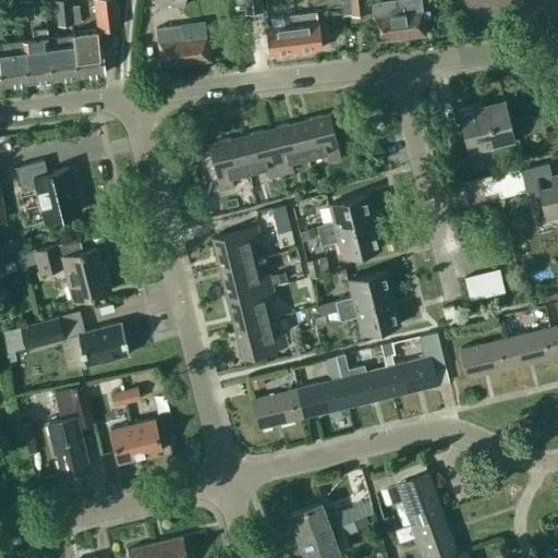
[(17,16),(15,0),(3,0),(5,21),(19,20),(19,16),(17,16)]
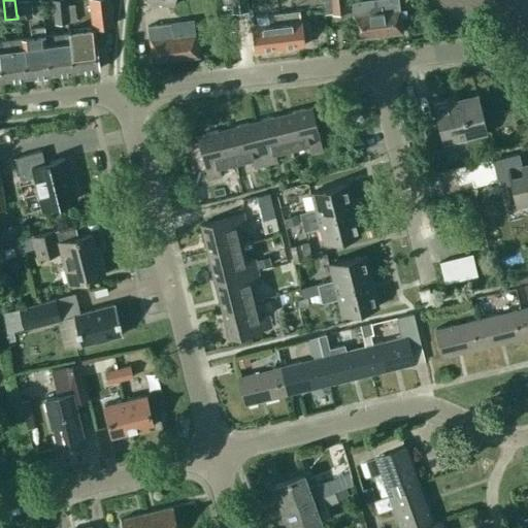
[(30,14),(29,0),(14,0),(17,15),(18,15),(30,14)]
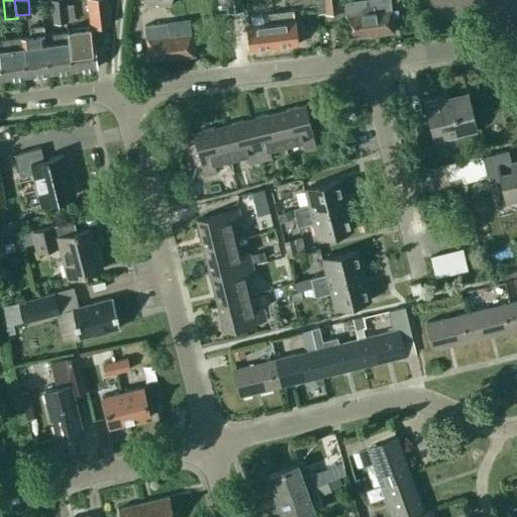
[(65,20),(62,0),(48,0),(52,22),(65,20)]
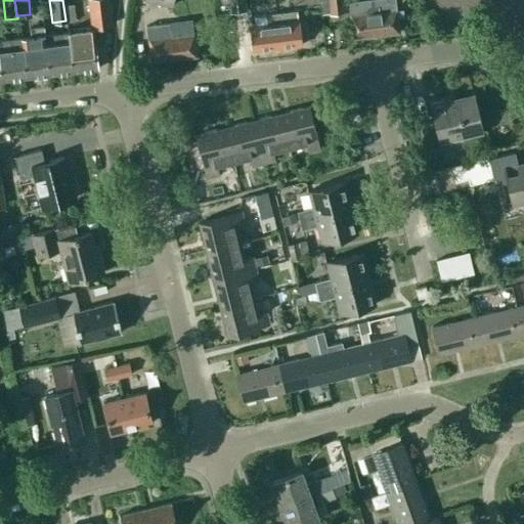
[(87,0),(90,22),(110,19),(107,0),(87,0)]
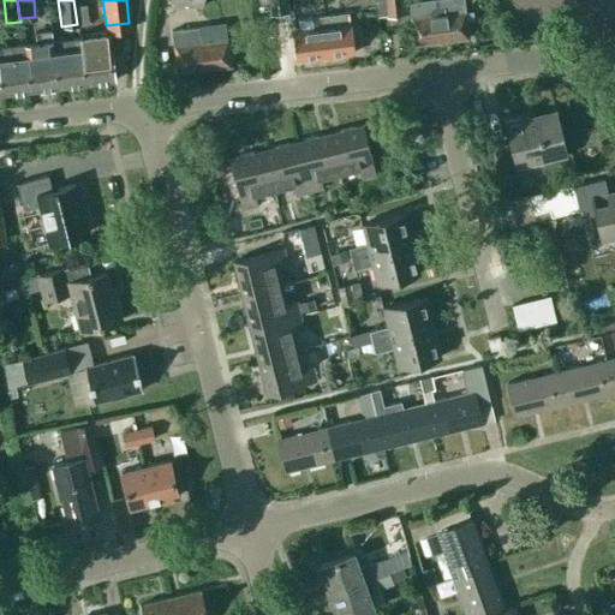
[(290,12),(287,0),(255,0),(256,10),(269,9),(270,15),(290,12)]
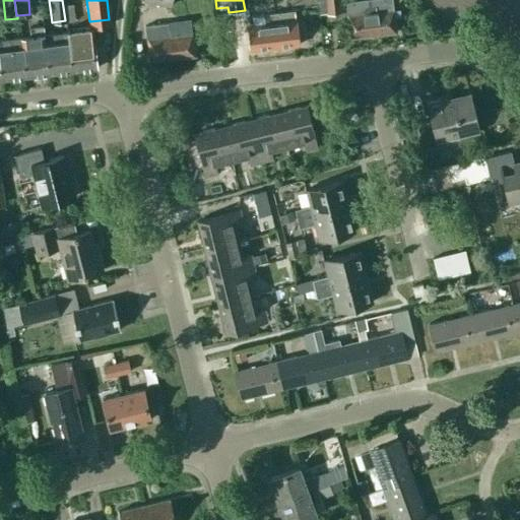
[(325,0),(327,13),(340,12),(338,0),(325,0)]
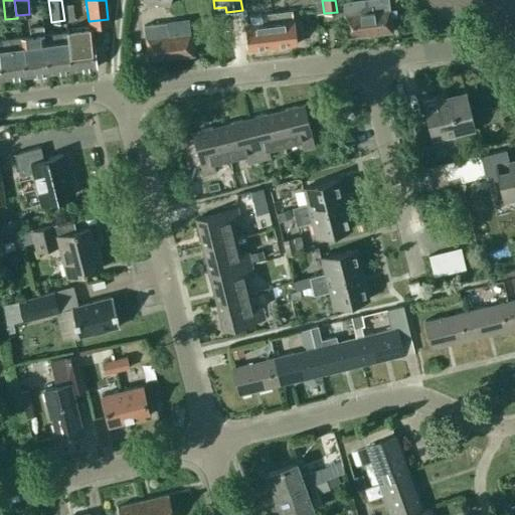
[(389,16),(395,16),(395,9),(389,10),(387,0),(355,0),(342,2),(346,36),(391,31),(389,16)]
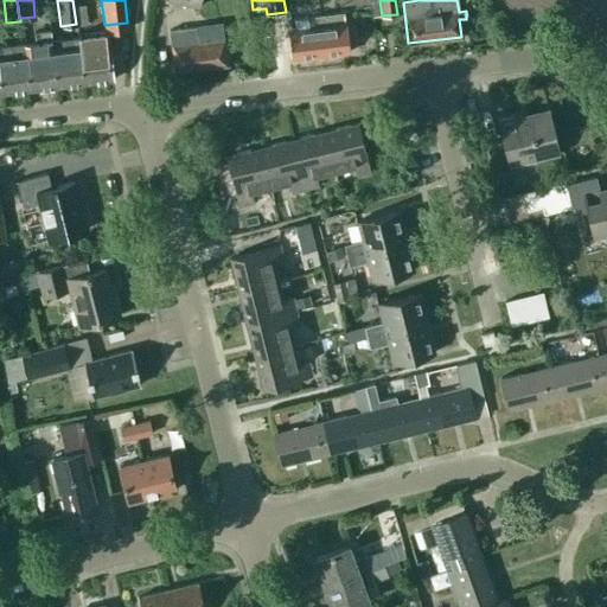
[(295,57),(349,50),(344,12),(291,18),(295,57)]
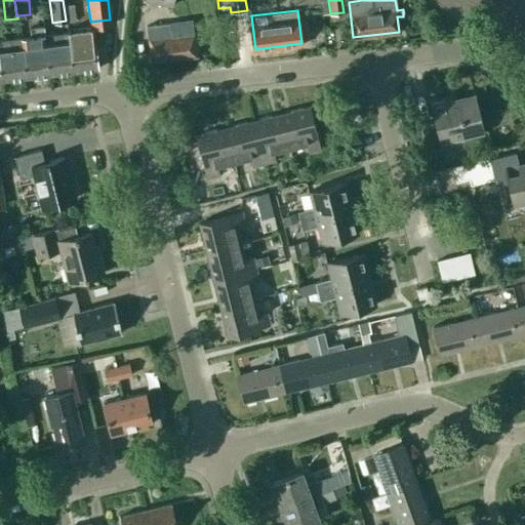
[(89,29),(68,31),(70,51),(72,71),(96,68),(94,52),(109,50),(109,55),(110,55),(112,19),(110,19),(90,22),(89,23),(89,29)]
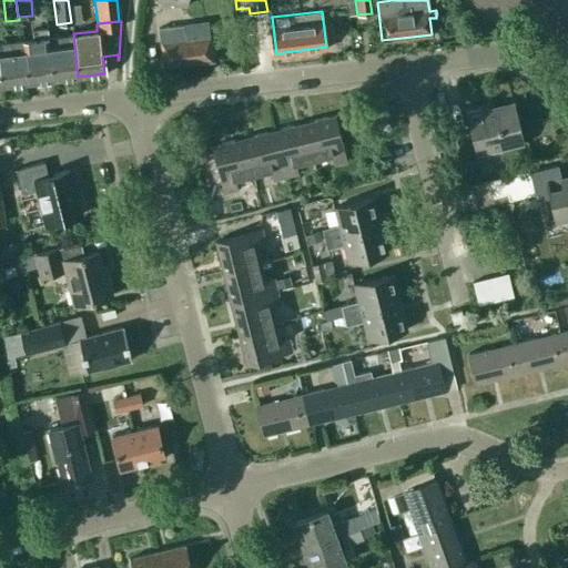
[(208,22),(183,24),(158,28),(159,41),(160,41),(162,67),(212,61),(210,37),(209,37),(208,22)]
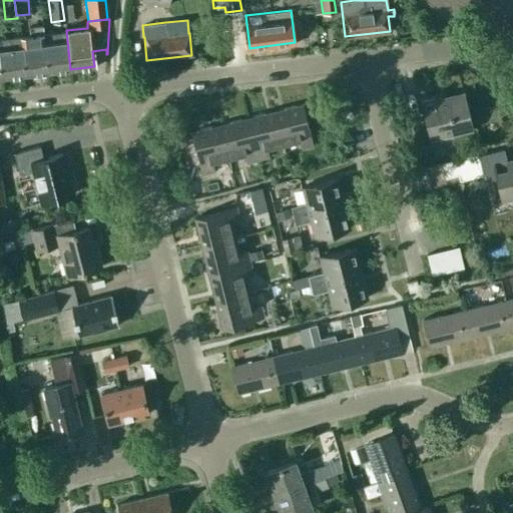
[(47,72),(70,69),(66,30),(43,33),(47,72)]
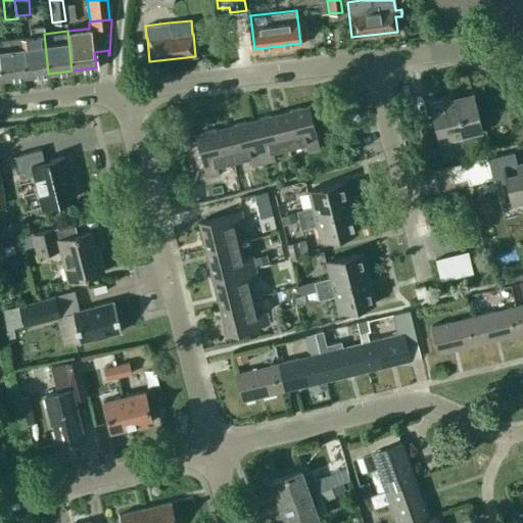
[(25,77),(48,74),(44,34),(19,37),(25,77)]
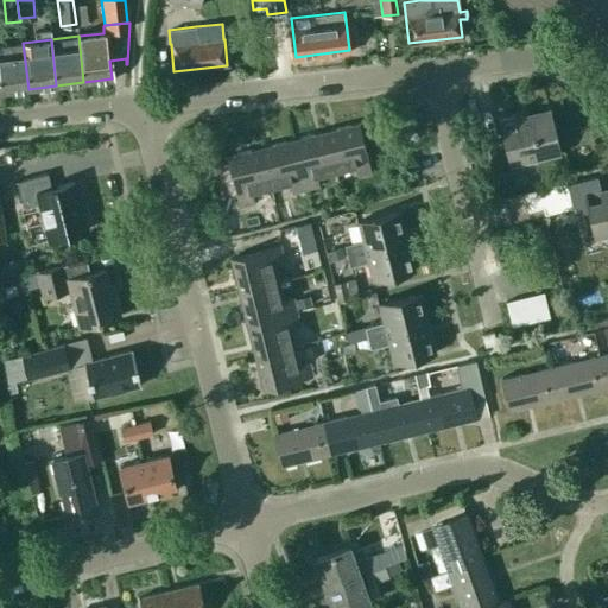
[(23,43),(0,45),(0,82),(1,92),(29,89),(23,43)]
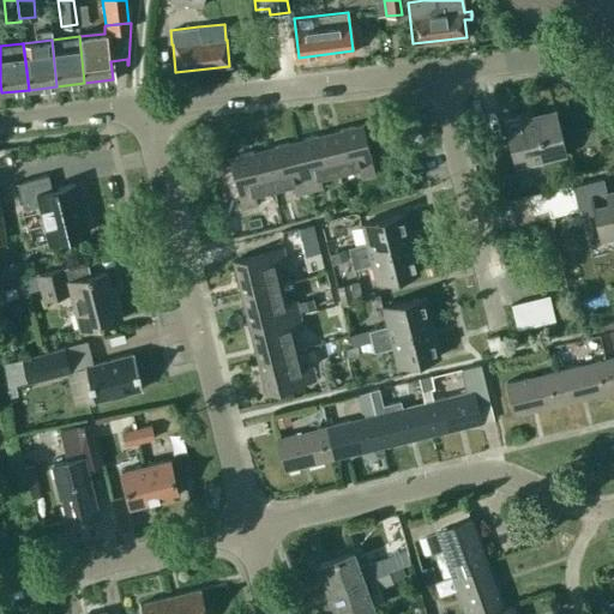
[(516,167),(564,155),(554,113),(519,121),(519,116),(504,120),(509,140),(492,145),(498,175),(517,170),(516,167)]
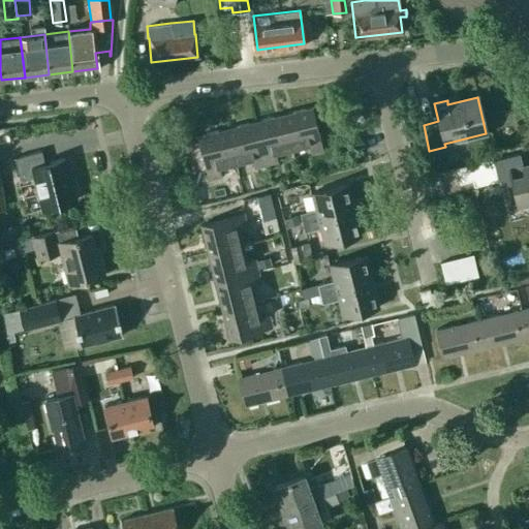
[(283,114),(291,150),(309,145),(311,153),(321,151),(311,107),(283,114)]
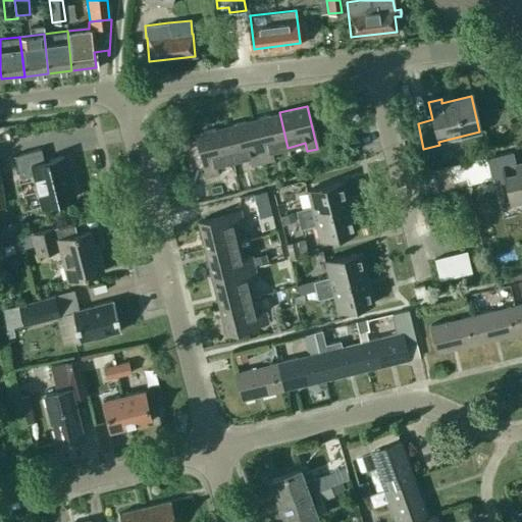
[(279,112),(252,119),(262,162),(273,160),(271,151),(288,148),(279,112)]
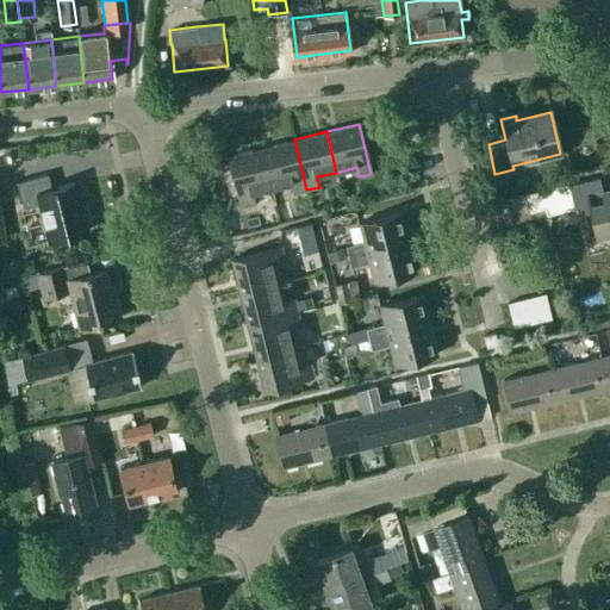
[(294,139),(262,147),(272,188),(291,184),(293,193),(306,190),(294,139)]
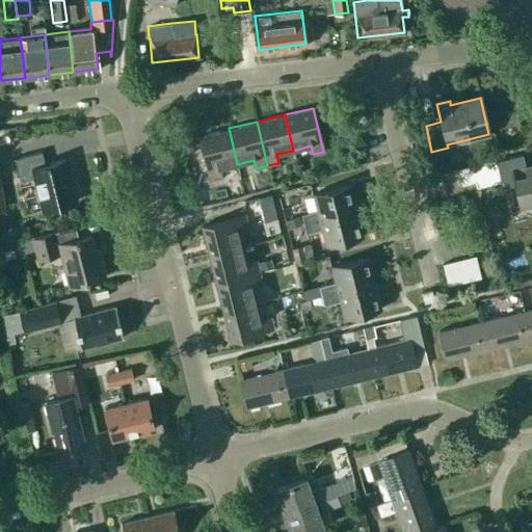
[(219,168),(237,164),(229,128),(200,135),(210,180),(221,177),(219,168)]
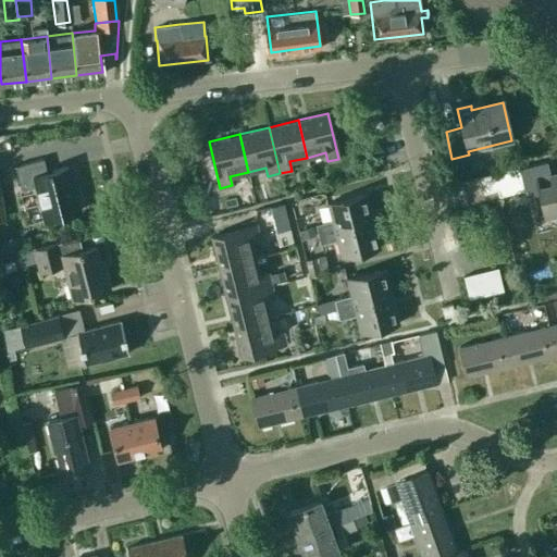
[(44,219),(78,210),(67,166),(46,172),(42,158),(15,165),(21,188),(35,185),(44,219)]
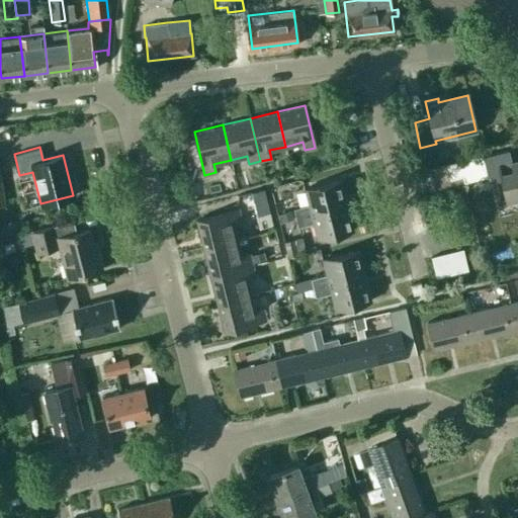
[(508,150),(482,156),(458,162),(464,186),(489,181),(501,178),(506,202),(517,199),(517,162),(511,164),(508,150)]
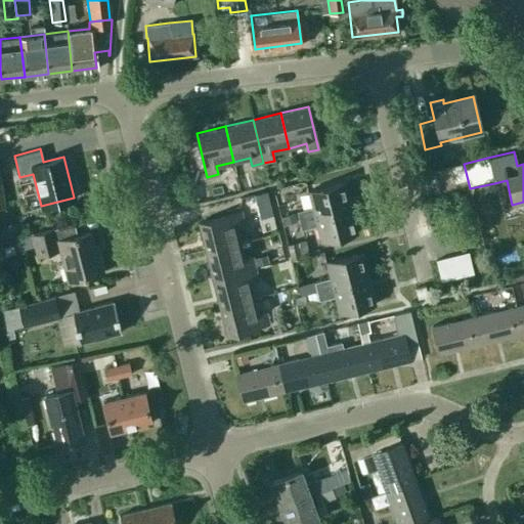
[(298,219),(351,206),(345,181),(307,190),(311,207),(296,210),(298,219)]
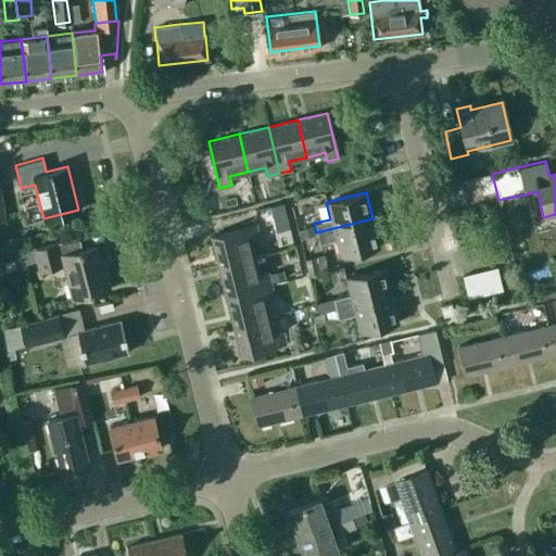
[(286,219),(281,202),(260,207),(264,225),(286,219)]
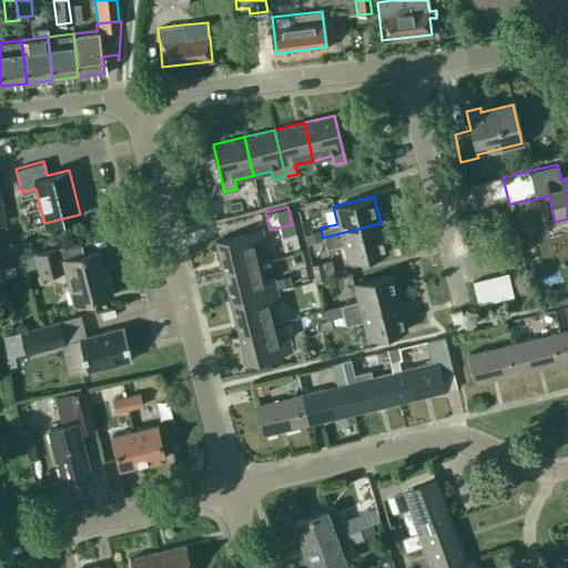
[(381,223),(323,237),(326,249),(343,244),(346,261),(387,251),(381,223)]
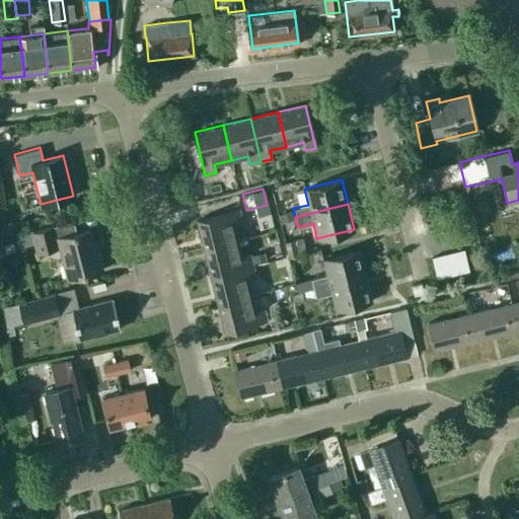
[(293,218),(290,207),(276,211),(279,222),(293,218)]
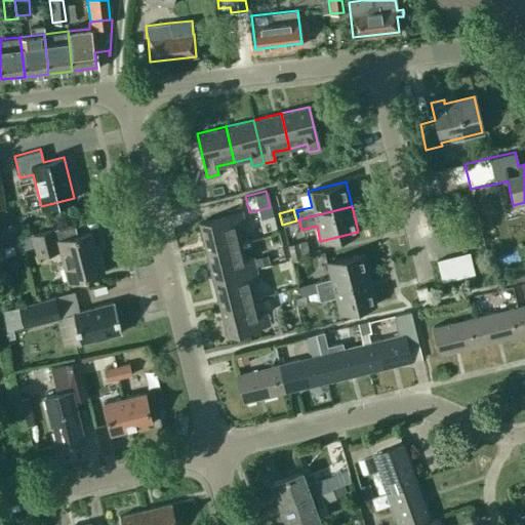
[(199,223),(206,251),(240,243),(236,227),(244,225),(241,212),(199,223)]
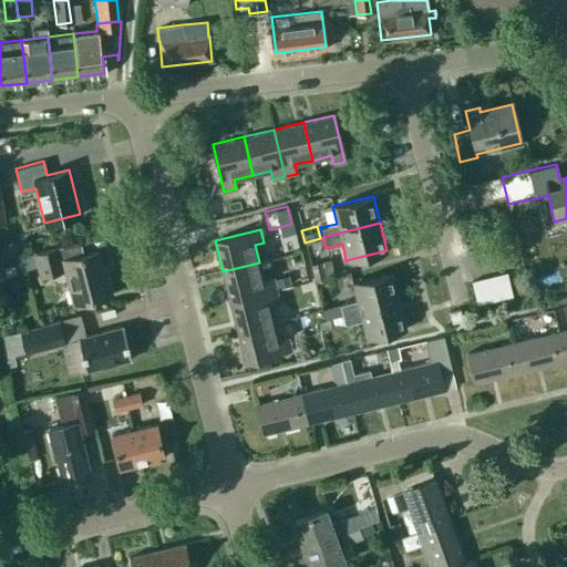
[(188,246),(213,243),(212,233),(186,237),(188,246)]
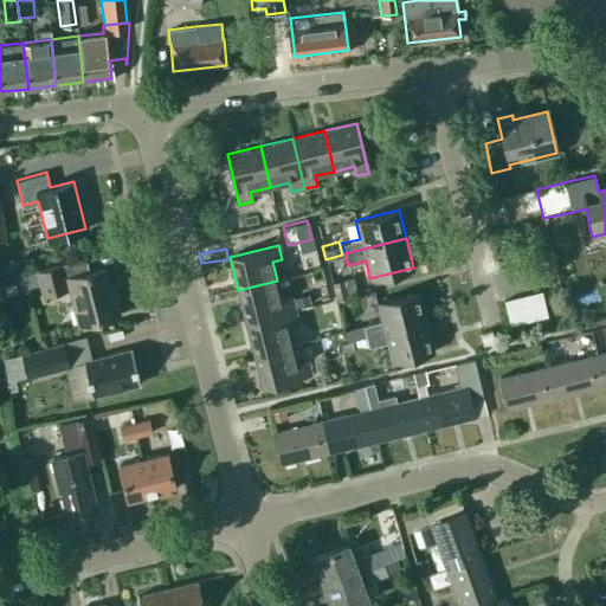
[(85,257),(55,264),(15,275),(19,287),(37,282),(40,294),(69,287),(78,324),(118,314),(113,294),(108,295),(105,284),(107,284),(103,266),(89,270),(85,257)]
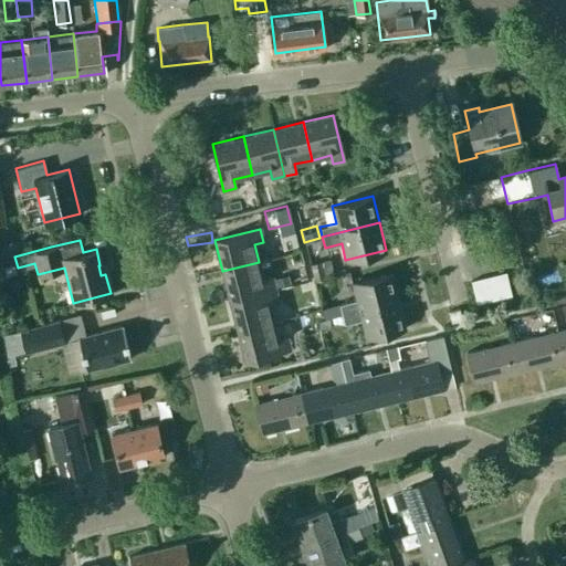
[(13,259),(1,265),(10,282),(22,276),(13,259)]
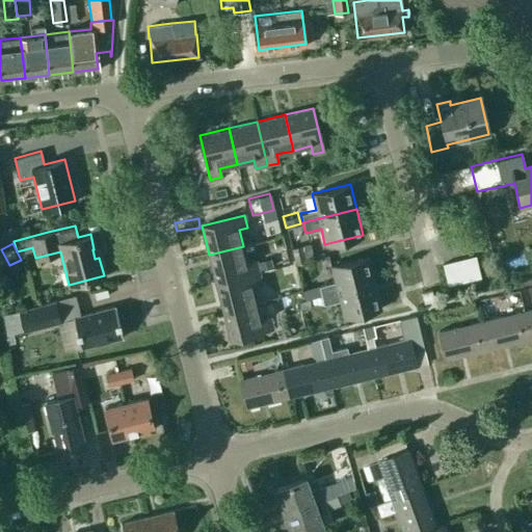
[(307,260),(301,243),(291,246),(295,263),(307,260)]
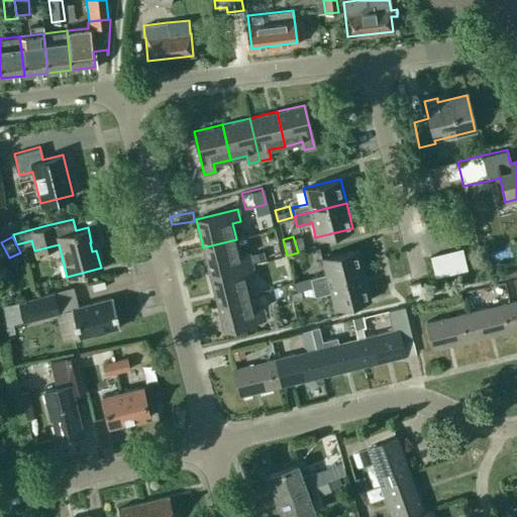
[(240,255),(236,239),(203,247),(210,275),(251,265),(248,253),(240,255)]
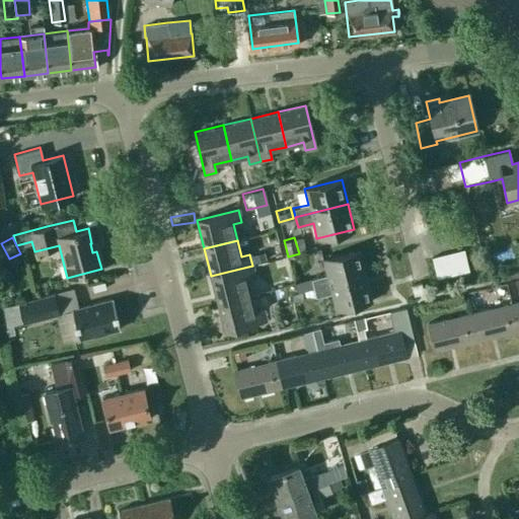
[(310,278),(313,288),(365,275),(359,249),(321,258),(325,275),(310,278)]
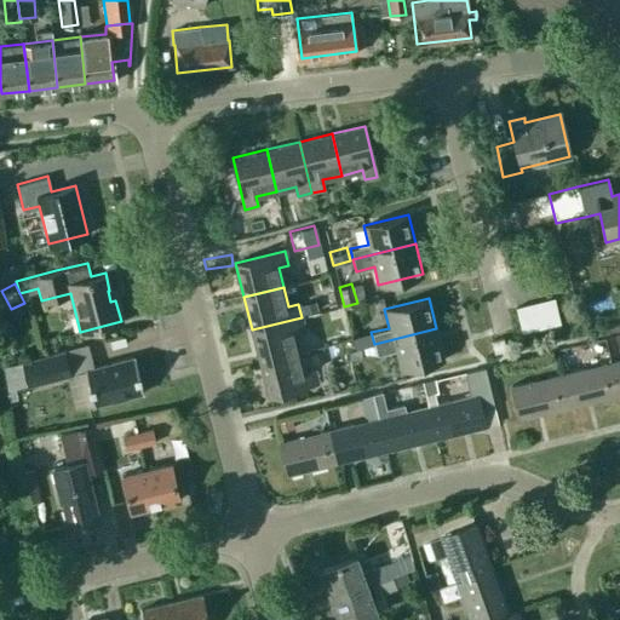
[(547,327),(560,325),(554,299),(540,303),(547,327)]
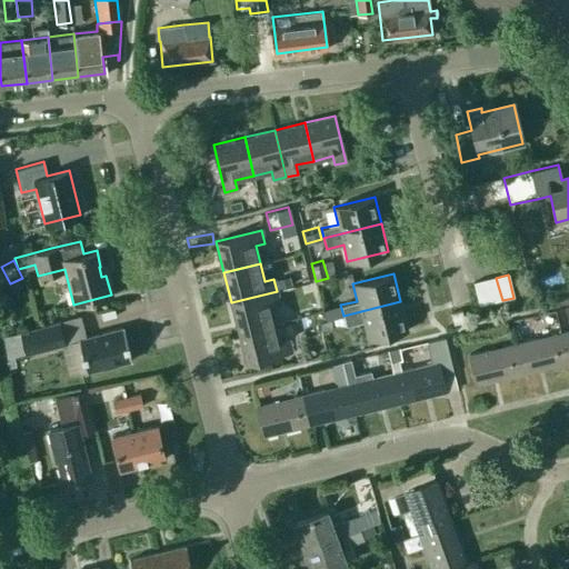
[(289,276),(273,279),(276,288),(291,285),(289,276)]
